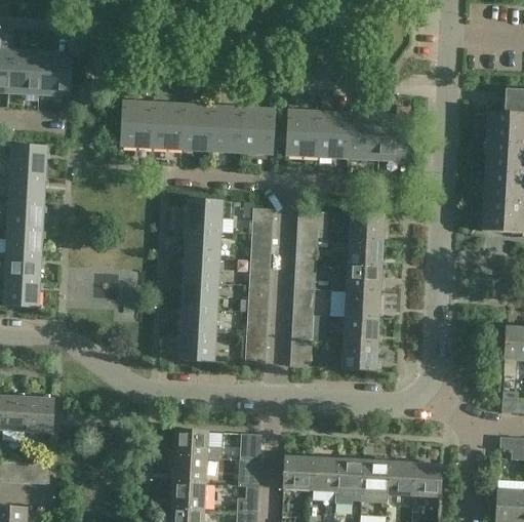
[(0,91),(7,92),(9,51),(0,50),(0,91)]
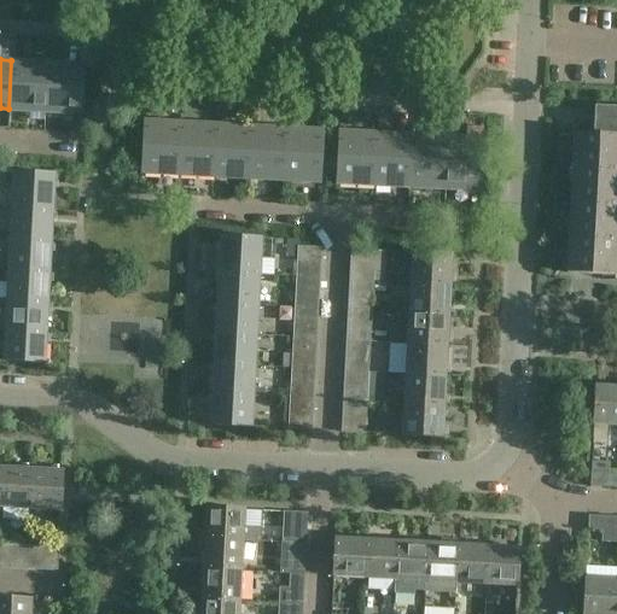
[(11,60),(9,109),(45,111),(47,62),(11,60)]
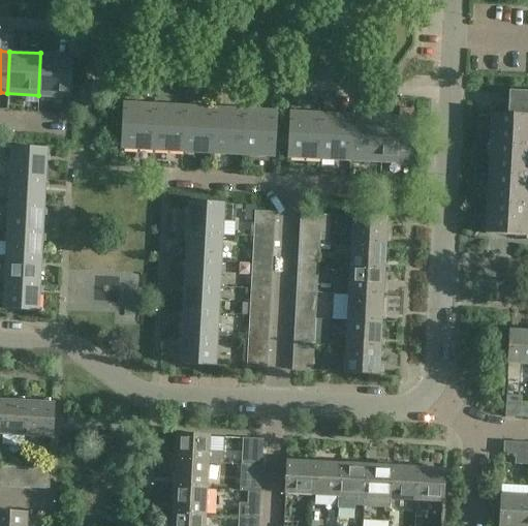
[(40,53),(38,95),(70,96),(72,55),(40,53)]
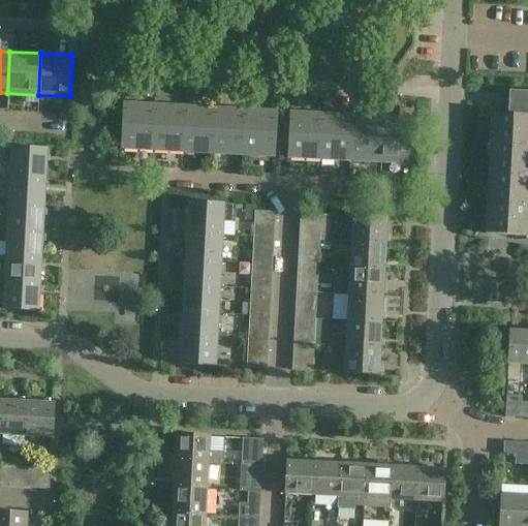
[(491,128),(527,129),(527,91),(524,92),(513,91),(511,113),(492,113),(491,128)]
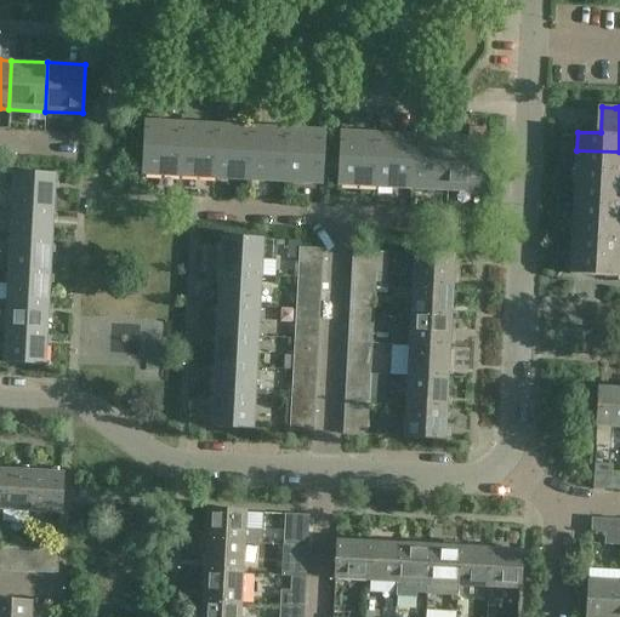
[(177,175),(181,121),(146,120),(143,172),(177,175)]
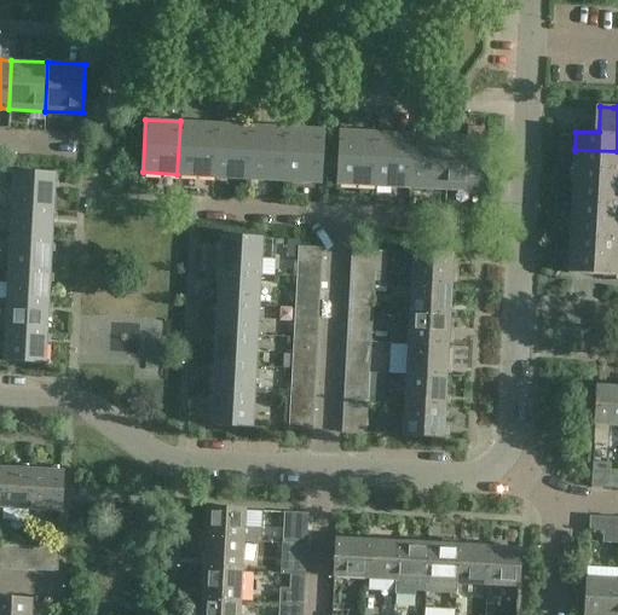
[(218,123),(180,121),(177,174),(214,175),(218,123)]
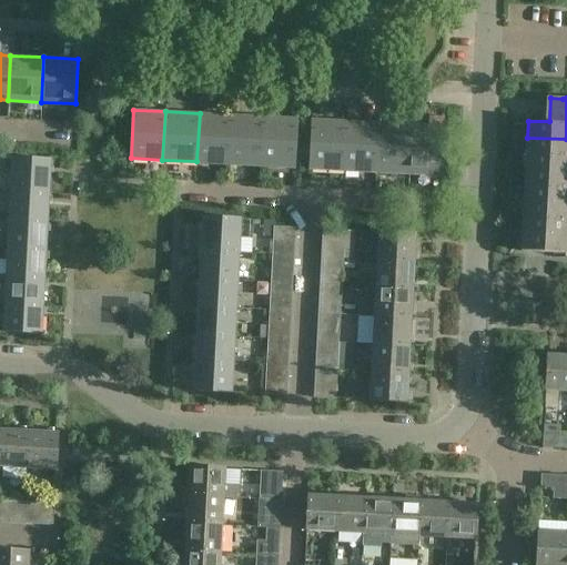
[(200,113),(196,161),(228,163),(230,114),(200,113)]
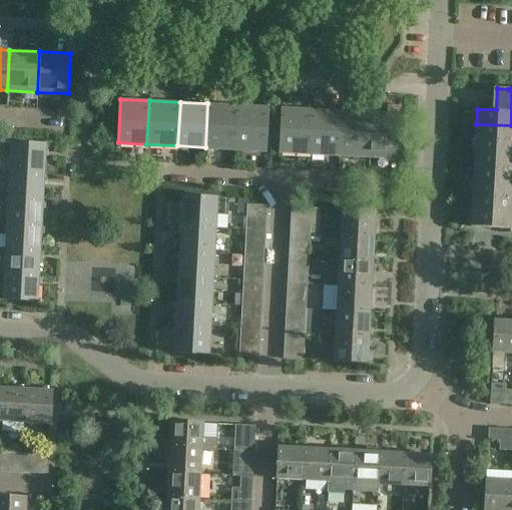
[(236,105),(207,103),(205,147),(234,148),(236,105)]
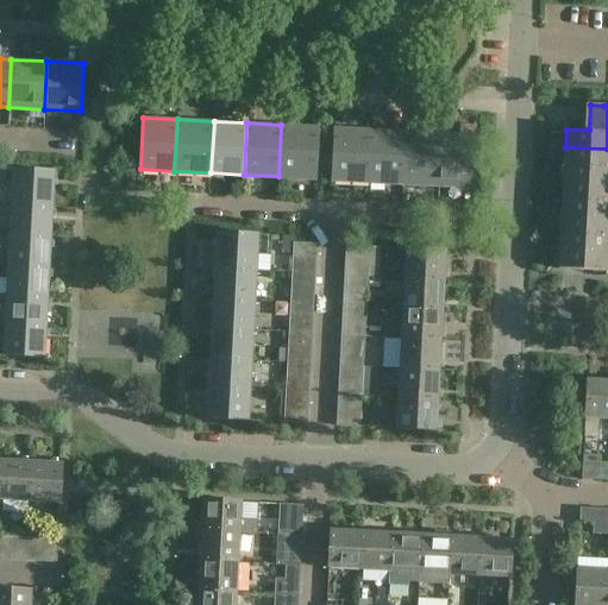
[(319,127),(281,125),(279,176),(315,178),(319,127)]
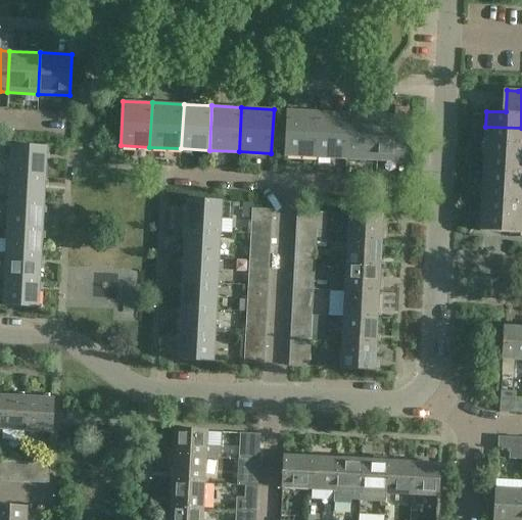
[(315,155),(317,111),(288,109),(286,154),(315,155)]
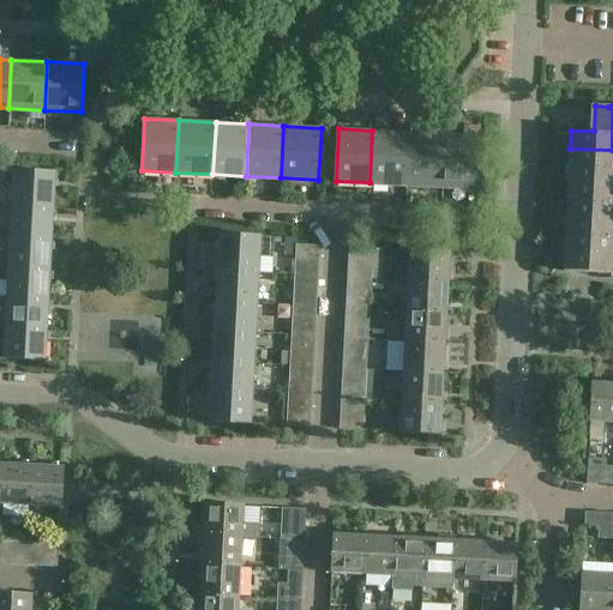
[(409,132),(372,131),(370,182),(406,185),(409,132)]
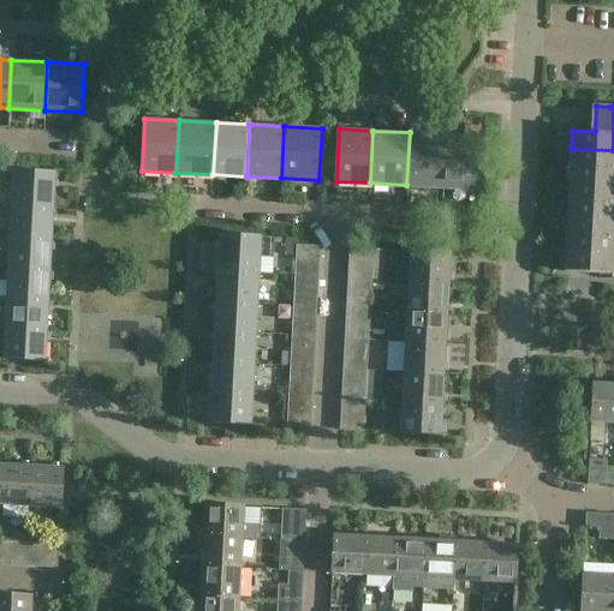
[(443,135),(410,132),(406,185),(440,186),(443,135)]
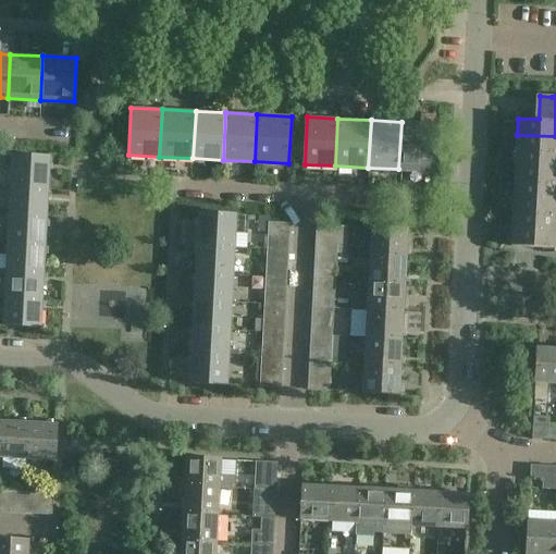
[(402,122),(398,169),(433,171),(435,123),(402,122)]
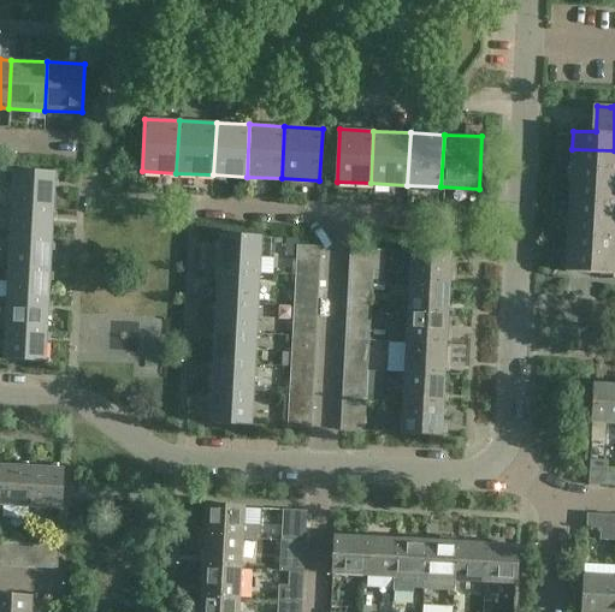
[(614,150),(572,149),(571,167),(614,168),(614,150)]
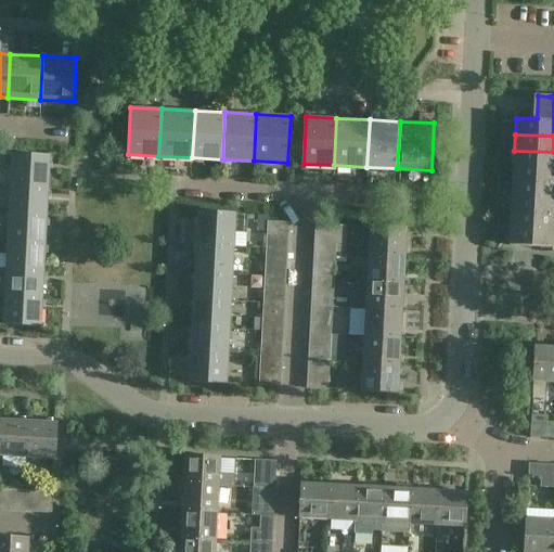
[(553,152),(514,151),(514,167),(553,168),(553,152)]
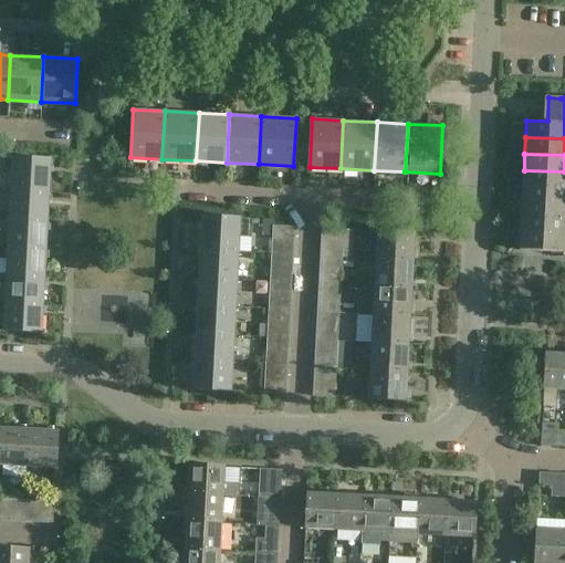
[(12,190),(49,193),(51,159),(3,156),(3,175),(13,175),(12,190)]
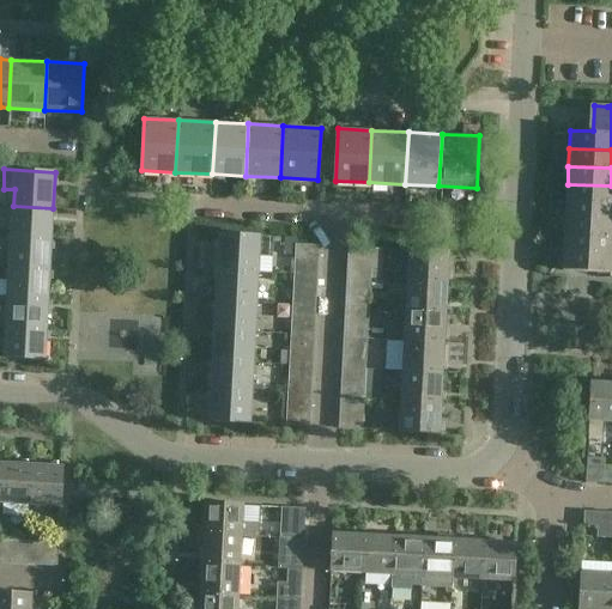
[(611,186),(568,184),(567,202),(611,203),(611,186)]
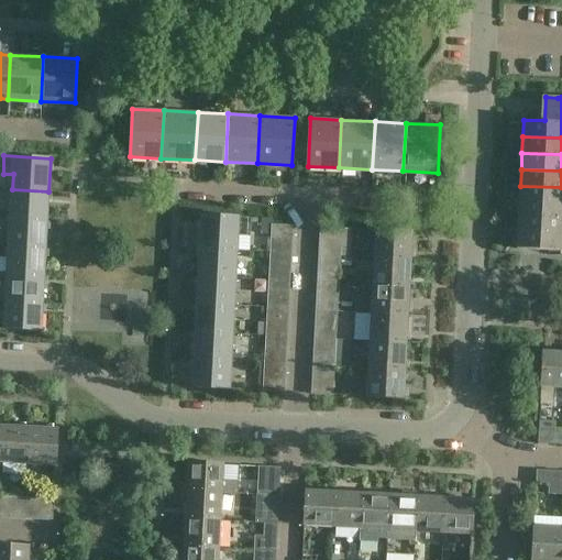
[(561,187),(520,186),(519,201),(561,202),(561,187)]
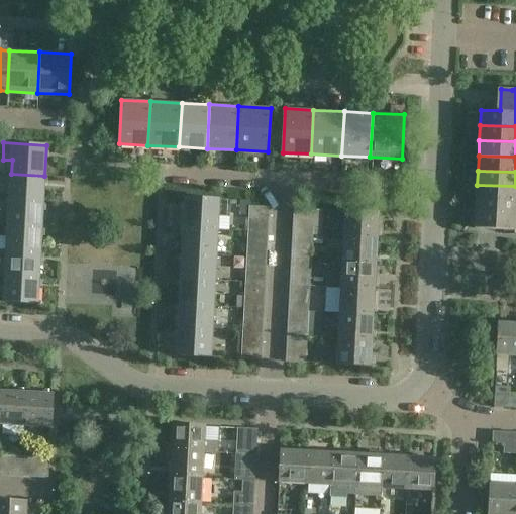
[(44,176),(11,174),(10,198),(43,200),(44,176)]
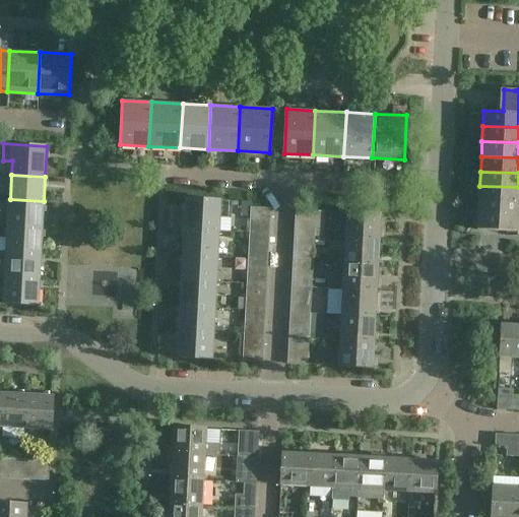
[(518,187),(479,186),(479,200),(518,201),(518,187)]
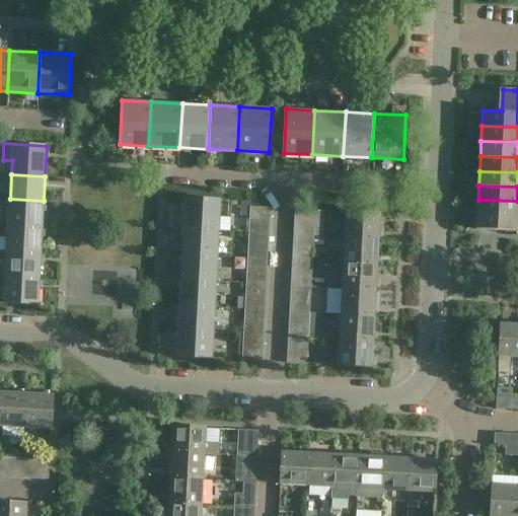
[(44,201),(10,199),(9,225),(42,227),(44,201)]
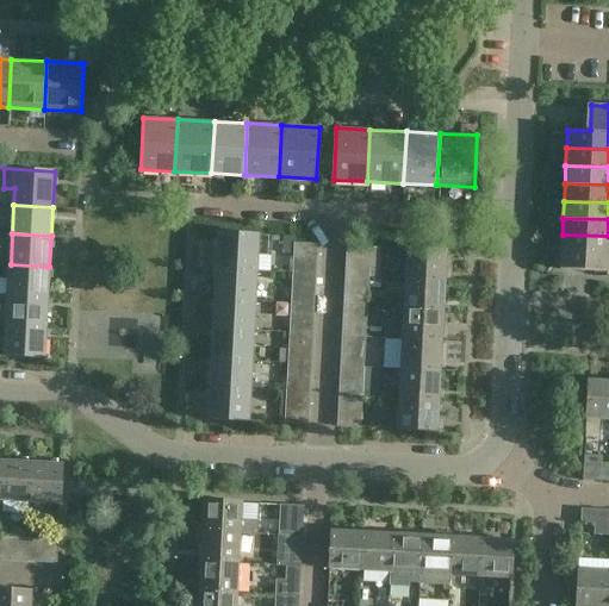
[(218,233),(216,267),(256,268),(258,255),(268,255),(269,236),(218,233)]
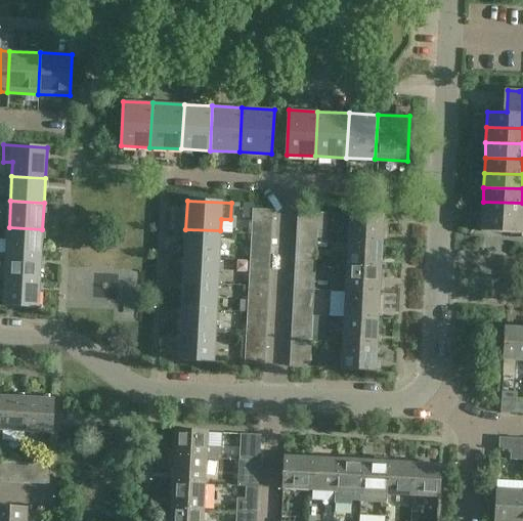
[(522,203),(483,202),(482,218),(522,219),(522,203)]
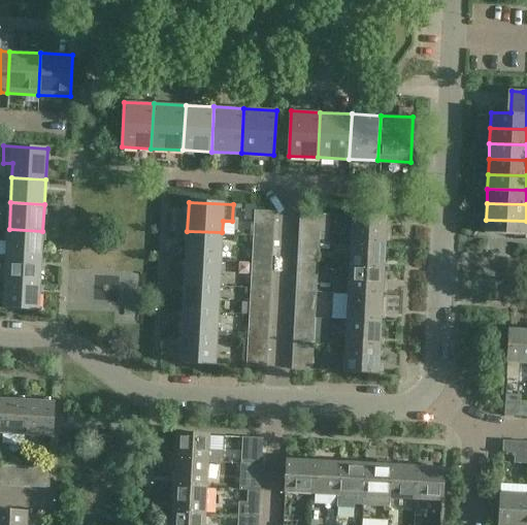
[(254,217),(254,209),(254,205),(242,205),(241,216),(254,217)]
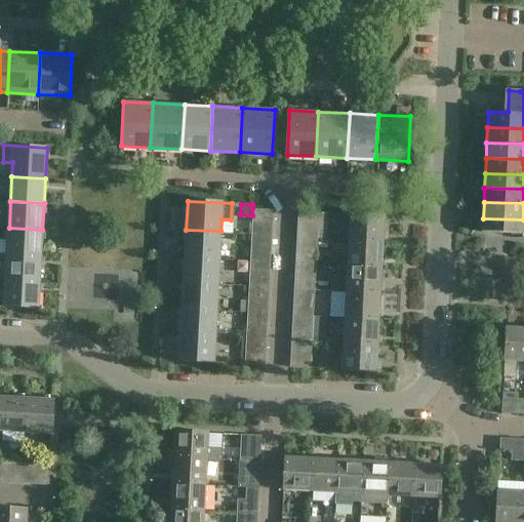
[(252,215),(251,233),(272,234),(273,209),(252,208),(252,215)]
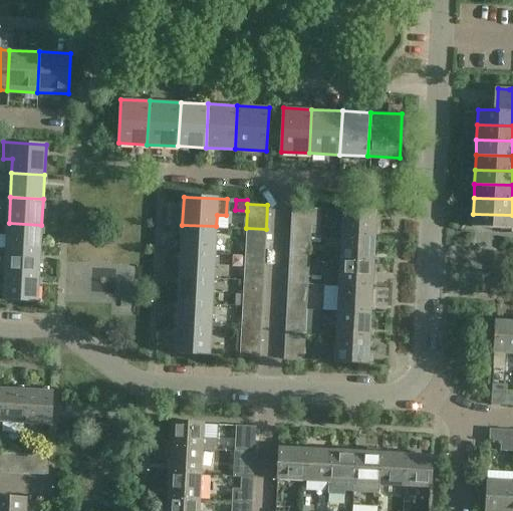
[(310,230),(311,207),(292,207),(291,230),(310,231),(310,230)]
